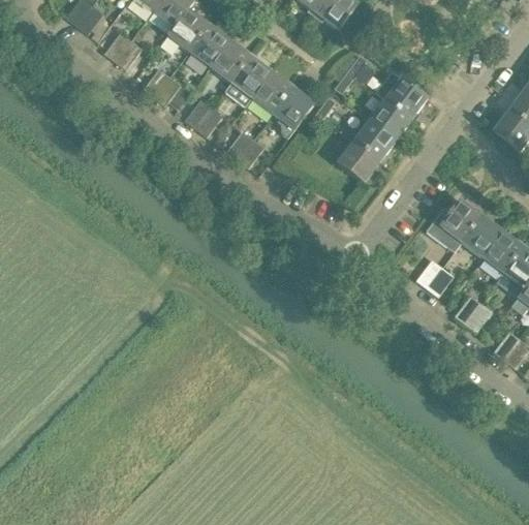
[(76,26),(92,5),(85,0),(79,0),(65,18),(76,26)]
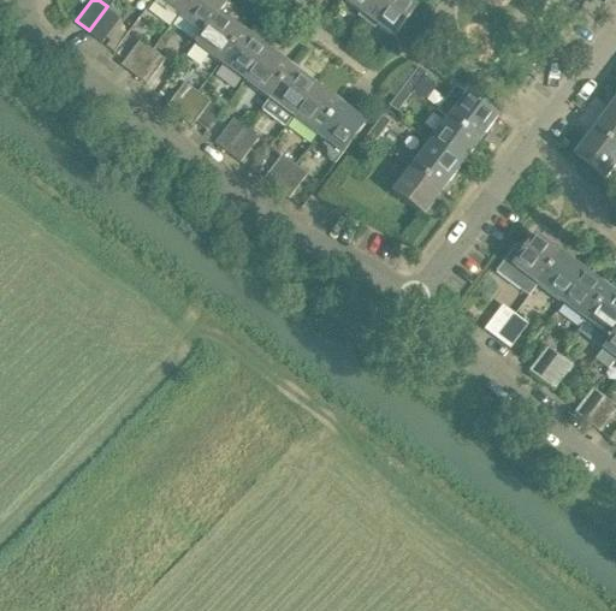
[(178,13),(187,0),(160,0),(178,13)]
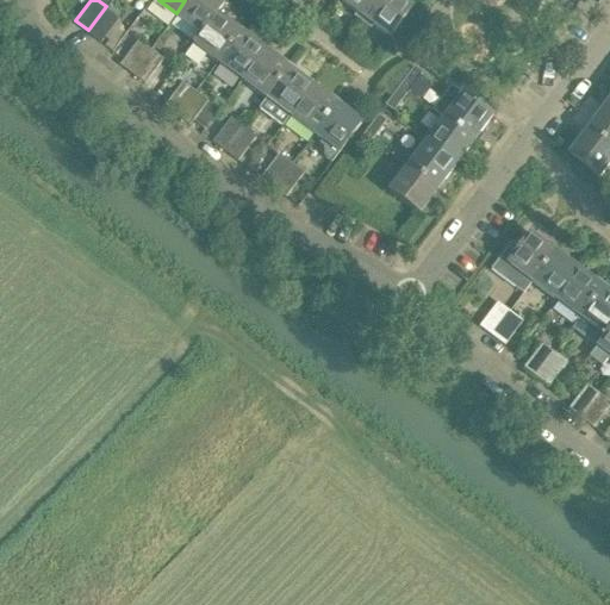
[(201,32),(218,11),(217,11),(224,1),(223,0),(185,0),(176,13),(201,32)]
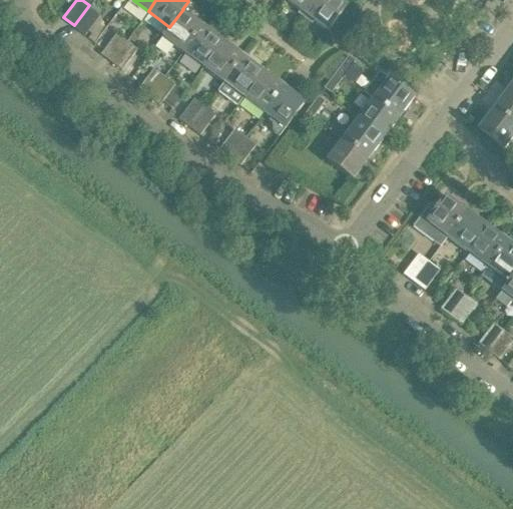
[(307,14),(318,0),(288,0),(307,14)]
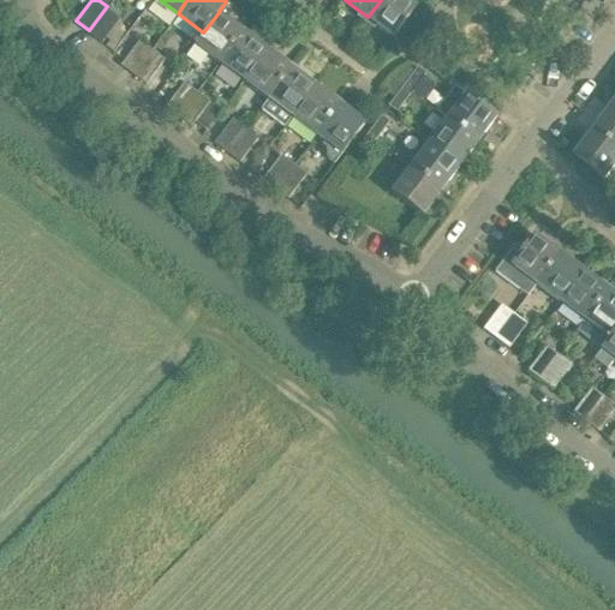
[(381,0),(368,17),(393,36),(417,5),(411,0),(381,0)]
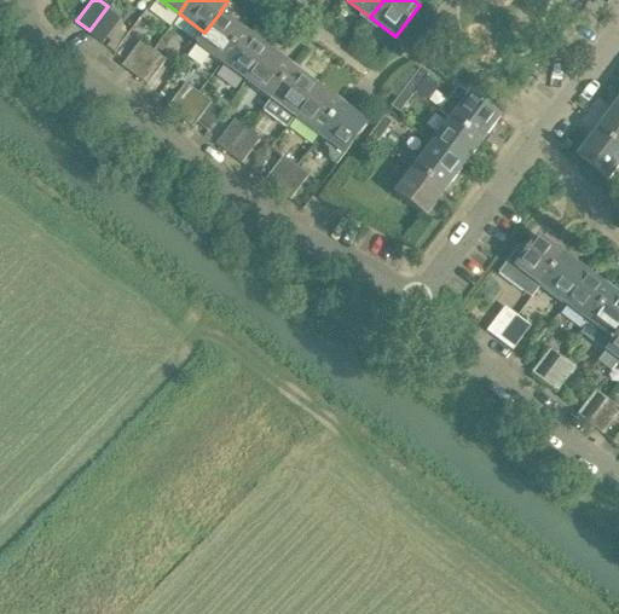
[(90,30),(103,40),(121,16),(108,6),(90,30)]
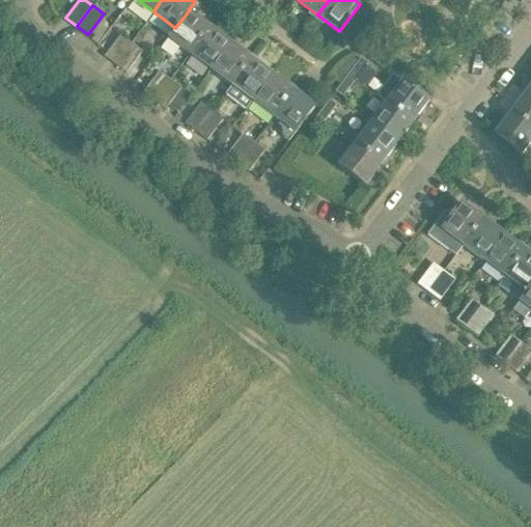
[(189,52),(210,24),(190,9),(175,28),(161,46),(172,54),(179,45),(189,52)]
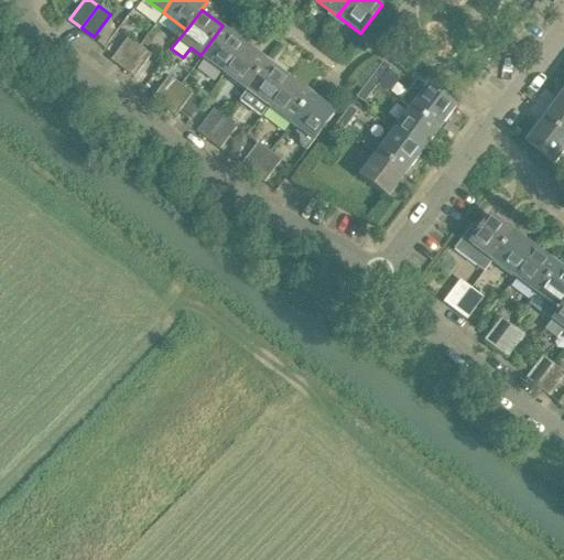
[(223,72),(245,43),(223,25),(201,55),(223,72)]
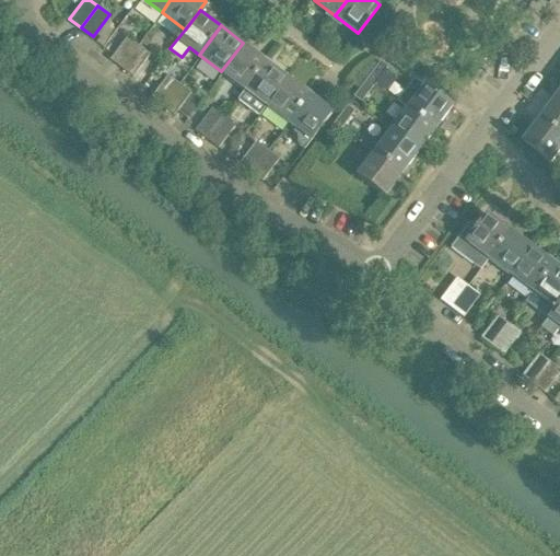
[(123,66),(138,44),(127,35),(111,57),(123,66)]
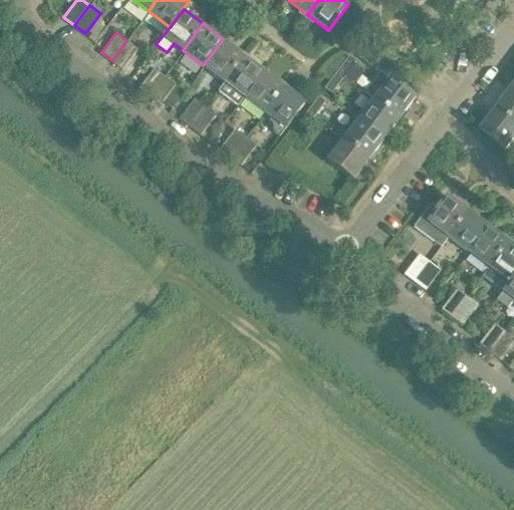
[(223,80),(243,54),(223,39),(203,65),(223,80)]
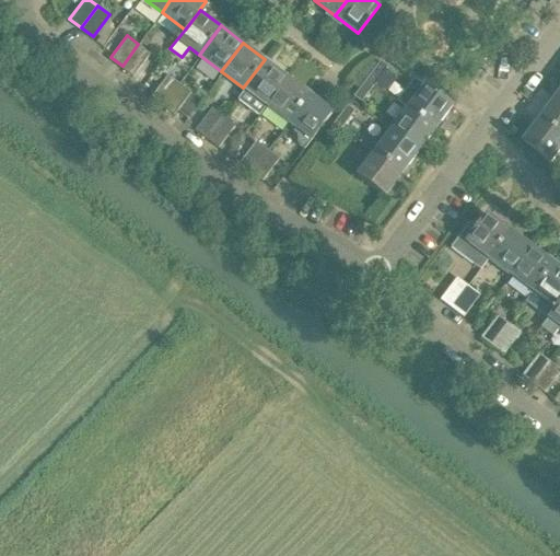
[(138,44),(123,66),(133,74),(150,53),(138,44)]
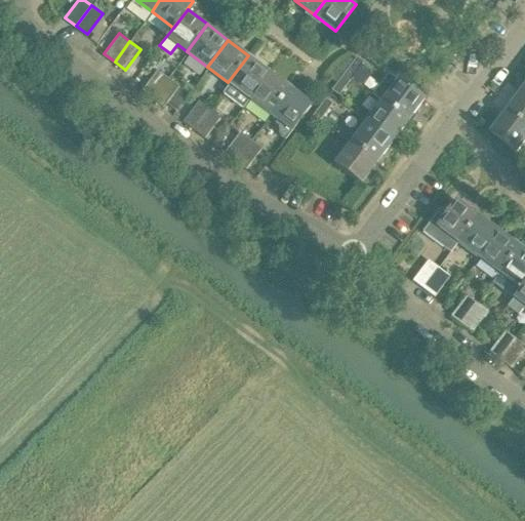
[(346,71),(352,75),(363,59),(356,54),(354,57),(345,70),(346,71)]
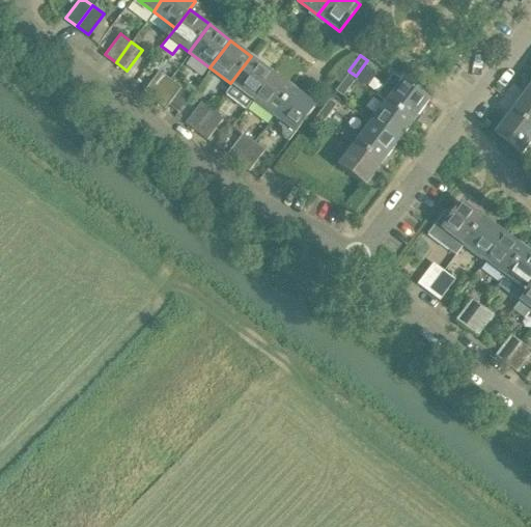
[(246,107),(252,99),(251,99),(272,72),(251,56),(230,83),(231,84),(225,91),(246,107)]
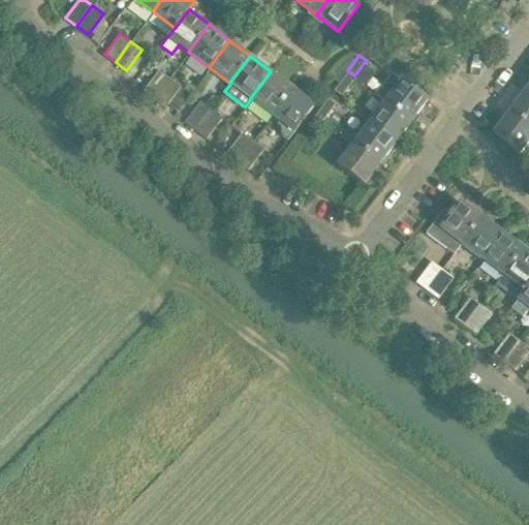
[(142,90),(153,98),(169,76),(158,68),(142,90)]
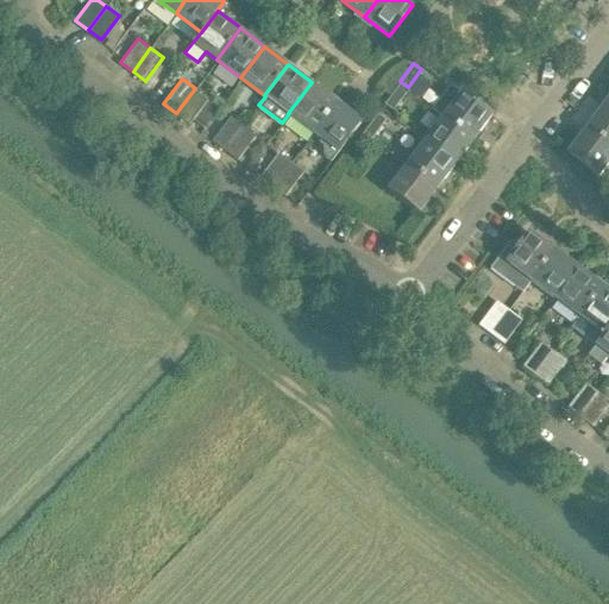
[(384,101),(393,107),(408,87),(401,82),(400,81),(384,101)]
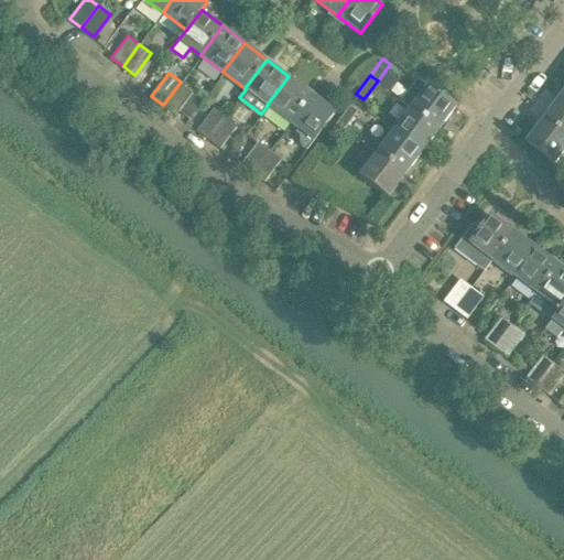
[(289,121),(311,93),(289,76),(267,105),(268,105),(289,121)]
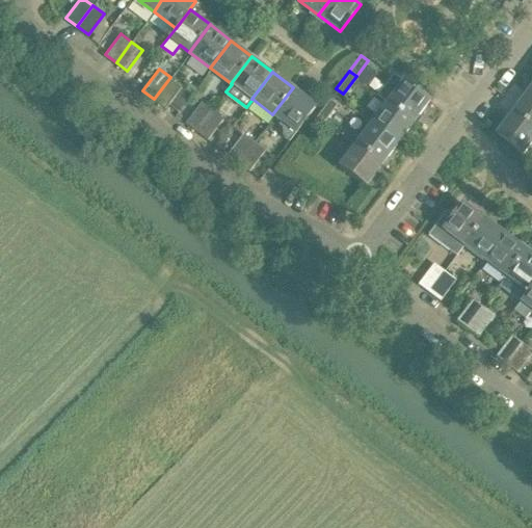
[(393,72),(378,93),(388,100),(415,120),(429,99),(402,79),(393,72)]
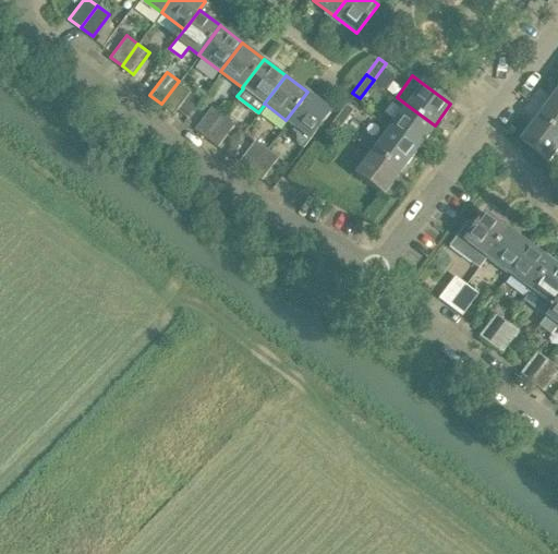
[(161,104),(173,112),(190,91),(190,89),(179,81),(161,104)]
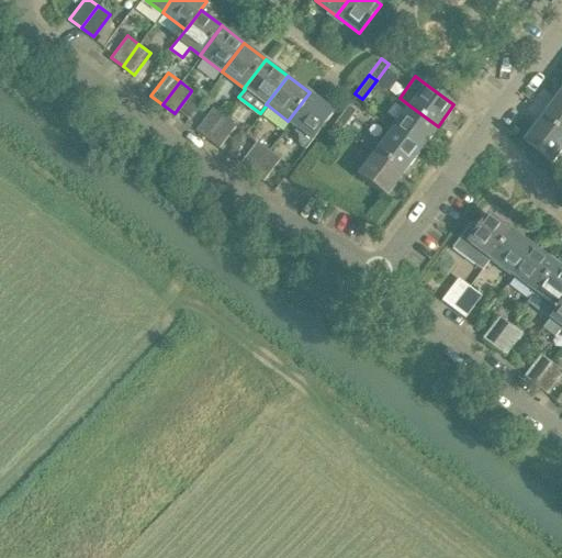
[(175,113),(184,120),(201,98),(191,91),(175,113)]
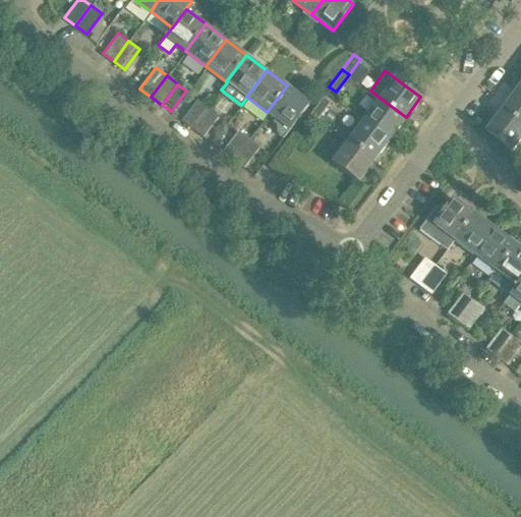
[(289,128),(299,116),(309,102),(287,85),(267,112),(275,118),(273,120),(277,123),(277,129),(279,132),(283,135),(289,128)]
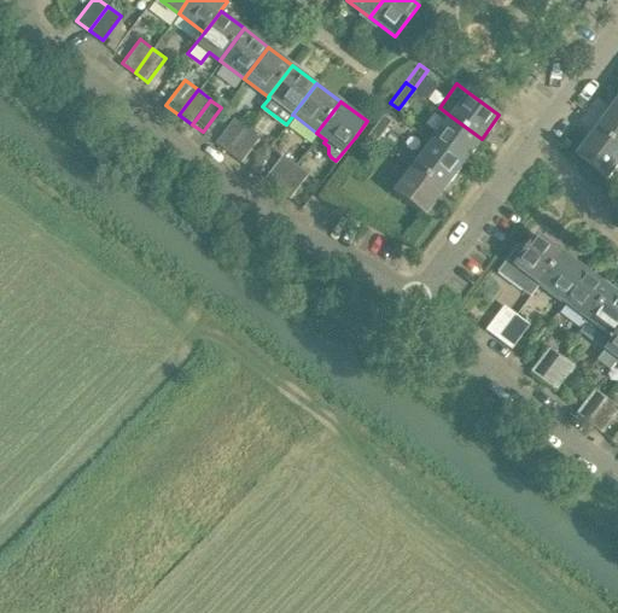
[(593,128),(617,146),(617,107),(612,104),(593,128)]
